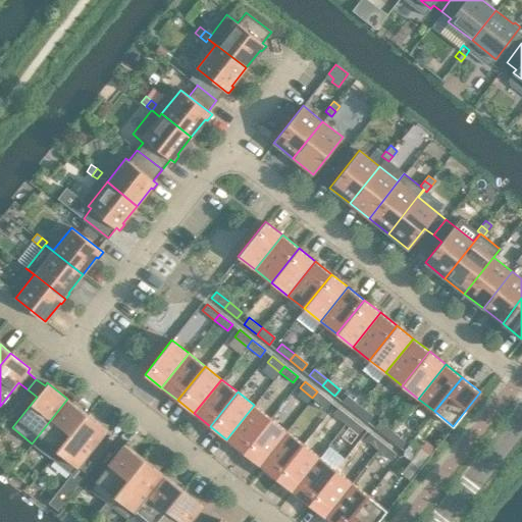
[(325,408),(330,402),(317,392),(312,398),(325,408)]
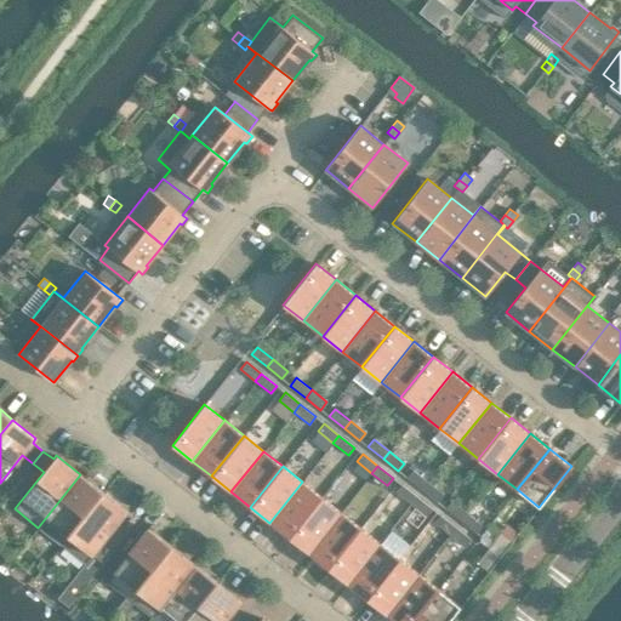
[(422,490),(428,482),(412,469),(406,478),(422,490)]
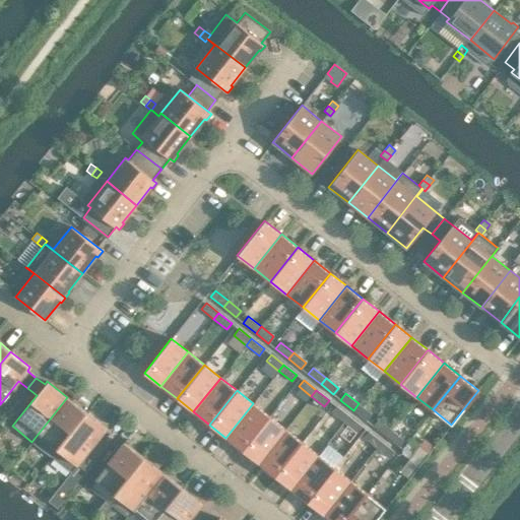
[(31,442),(51,456),(86,412),(67,397),(31,442)]
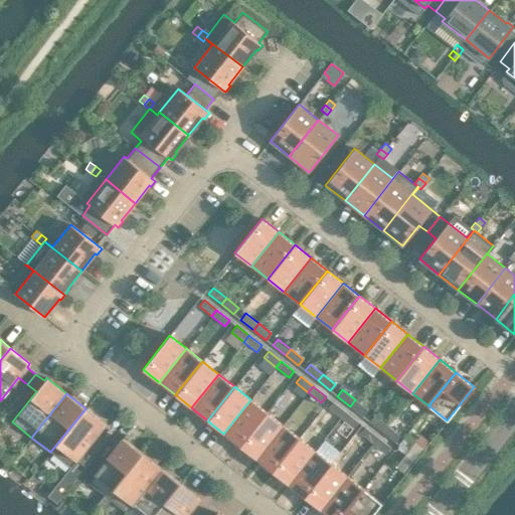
[(267,412),(250,399),(223,434),(239,446),(267,412)]
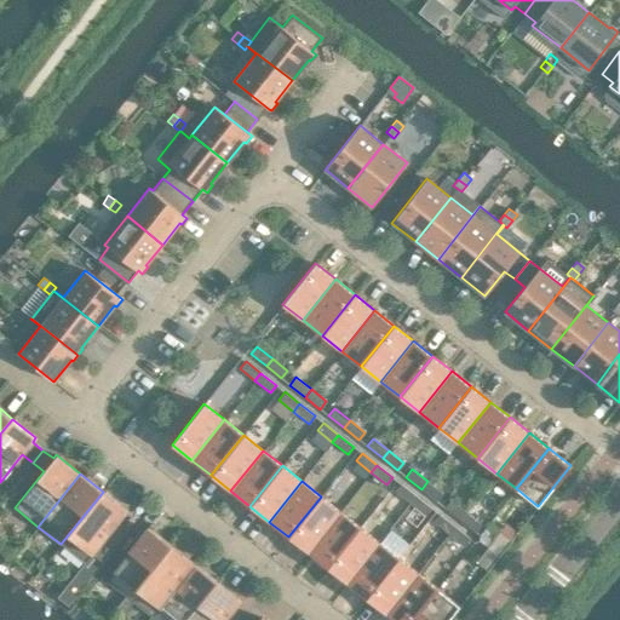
[(436,501),(442,493),(428,481),(422,489),(436,501)]
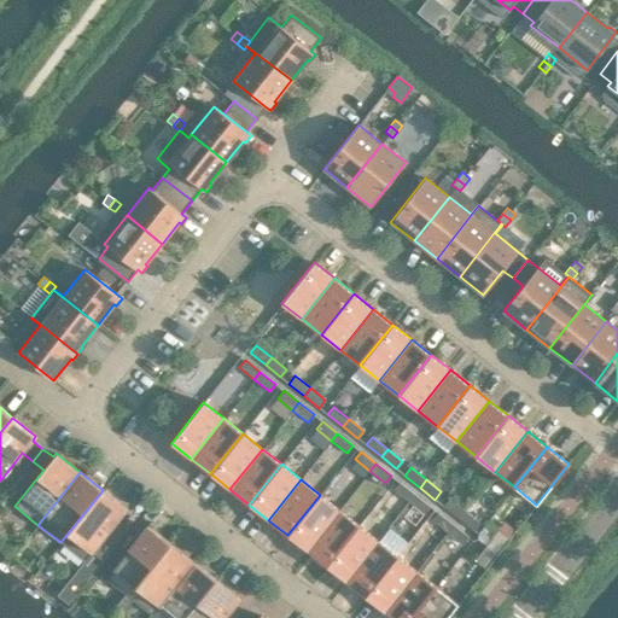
[(408,502),(414,494),(400,482),(394,490),(408,502)]
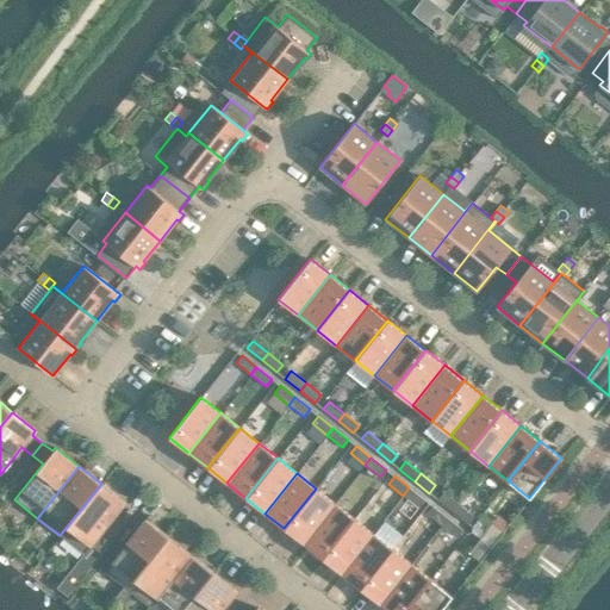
[(116,514),(124,502),(101,484),(60,535),(83,554),(91,545),(101,553),(126,521),(116,514)]
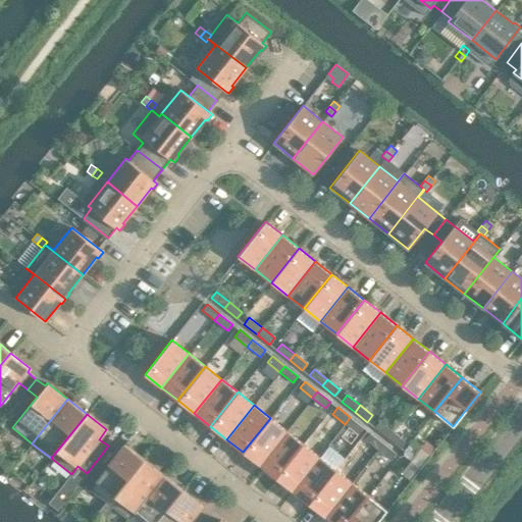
[(358,434),(363,427),(350,417),(345,424),(358,434)]
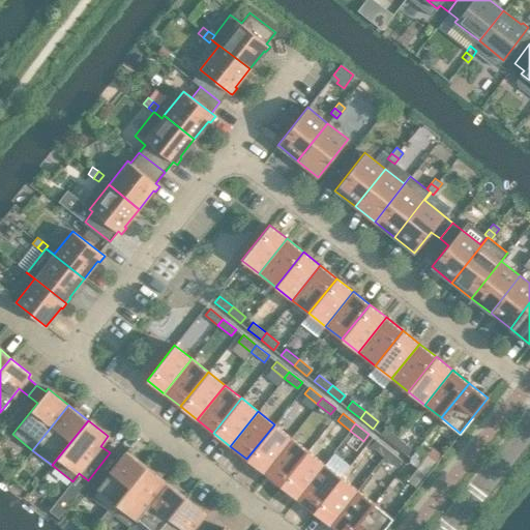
[(291,437),(274,424),(246,459),(263,472),(291,437)]
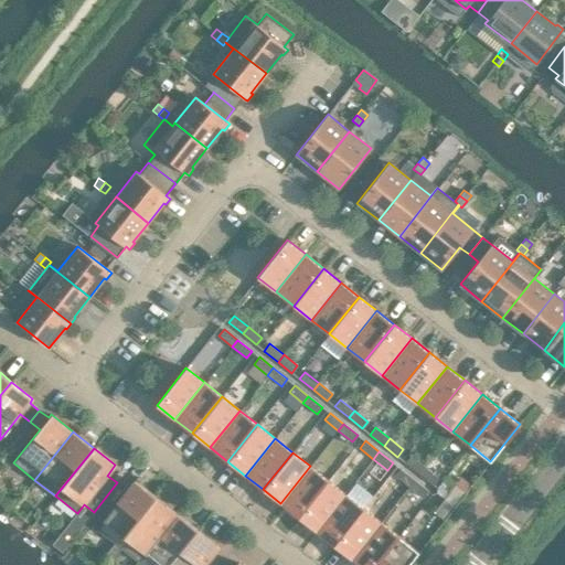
[(419,473),(425,467),(411,456),(405,462),(419,473)]
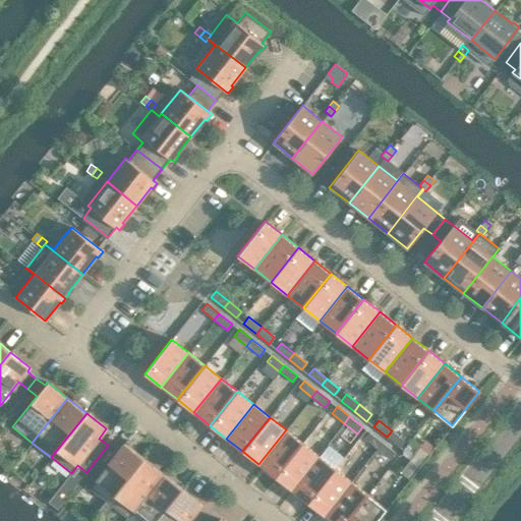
[(302,443),(286,429),(258,464),(275,477),(302,443)]
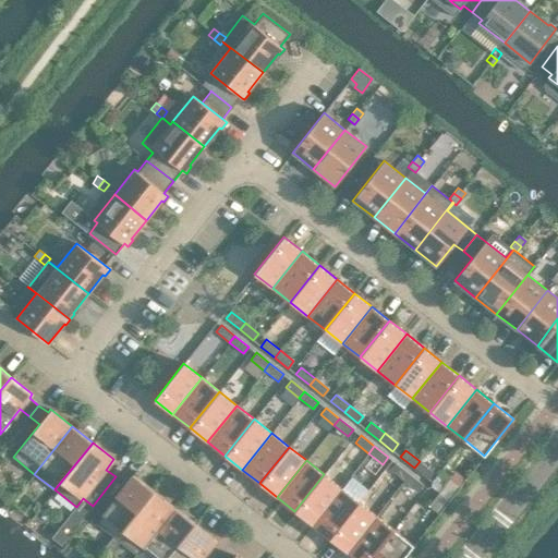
[(427,478),(433,472),(420,461),(414,468),(427,478)]
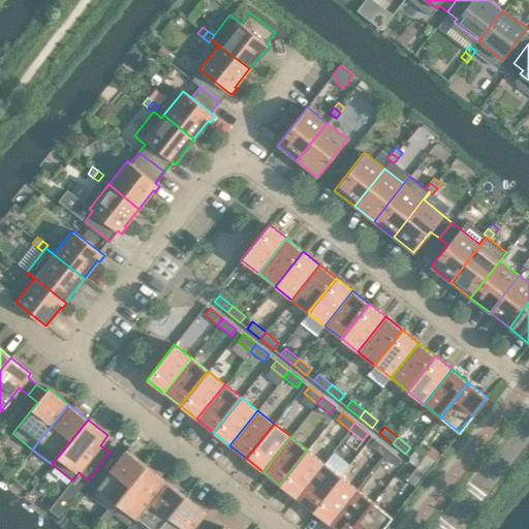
[(382,456),(387,449),(375,439),(370,445),(382,456)]
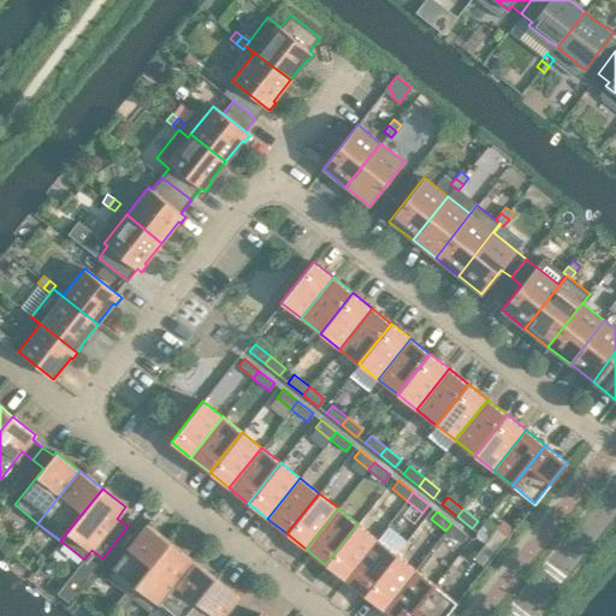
[(129,594),(170,542),(147,523),(105,576),(124,592),(129,594)]
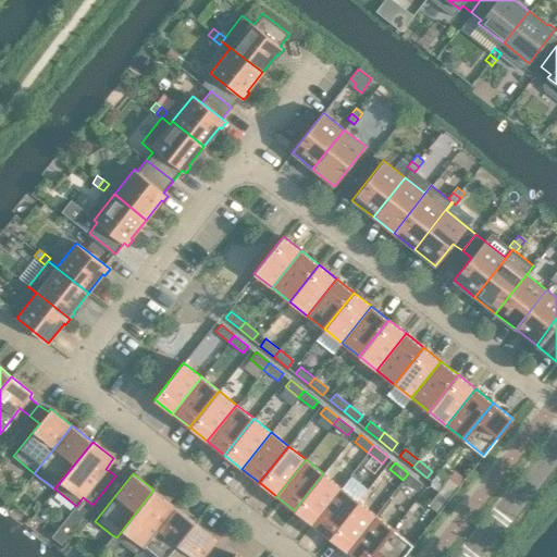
[(341,486),(323,473),(294,510),(311,523),(341,486)]
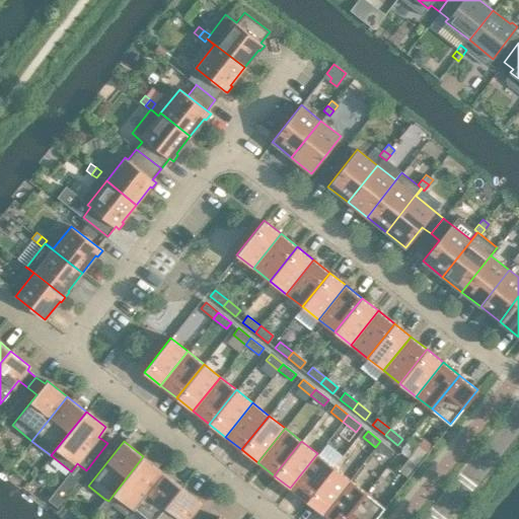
[(388,457),(393,451),(380,441),(375,447),(388,457)]
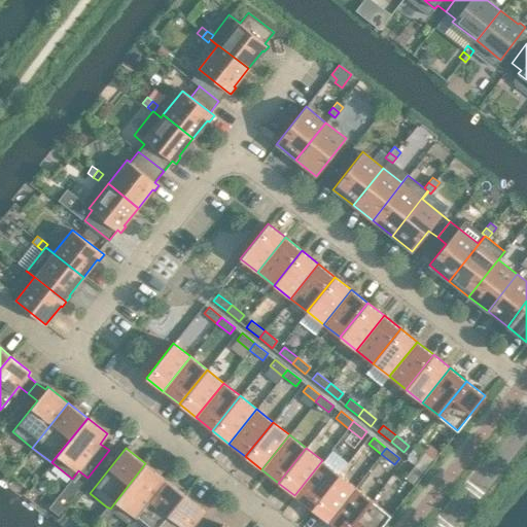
[(424,472),(433,460),(424,453),(414,465),(424,472)]
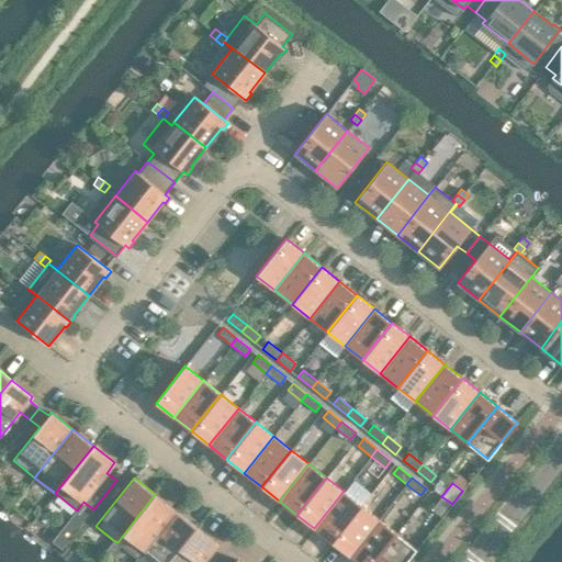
[(344,491),(314,528),(332,542),(361,505),(344,491)]
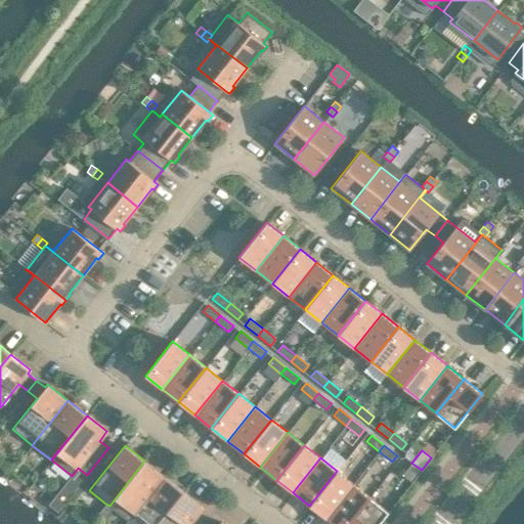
[(144,461),(110,506),(105,504),(101,509),(108,514),(113,509),(129,521),(164,476),(144,461)]
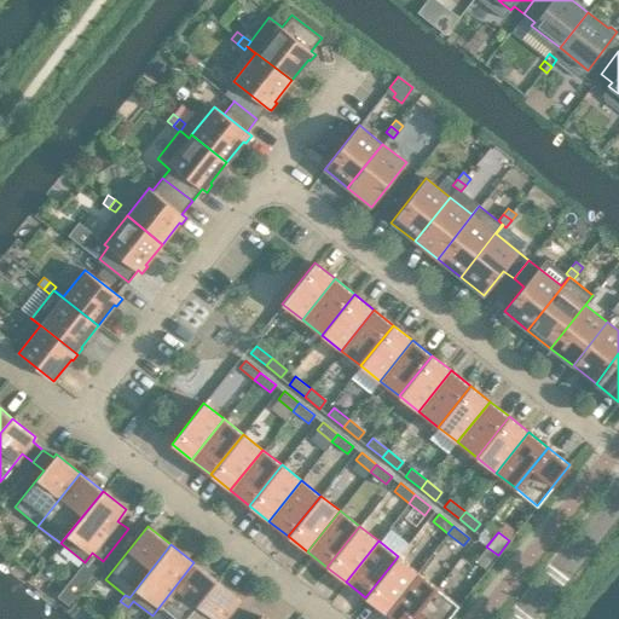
[(487,570),(498,555),(486,547),(475,560),(487,570)]
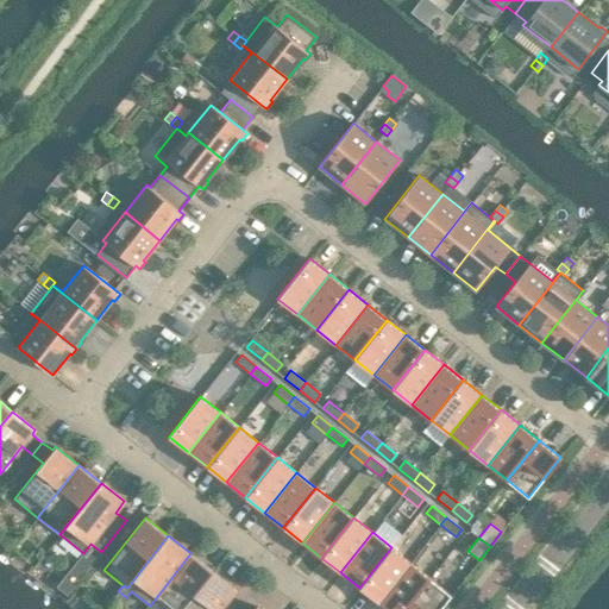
[(391,547),(359,588),(378,603),(410,563),(391,547)]
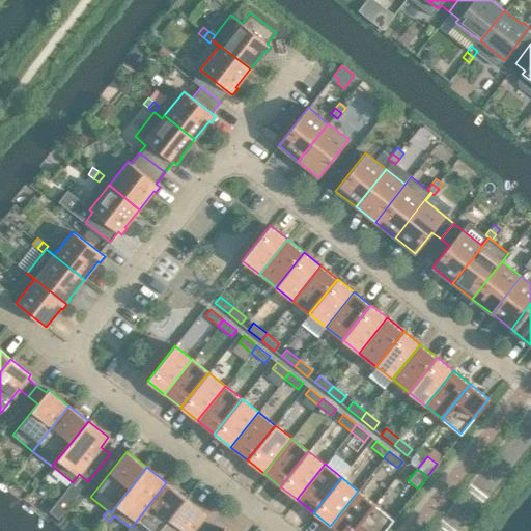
[(137,521),(149,530),(159,530),(186,498),(166,482),(131,528),(137,521)]
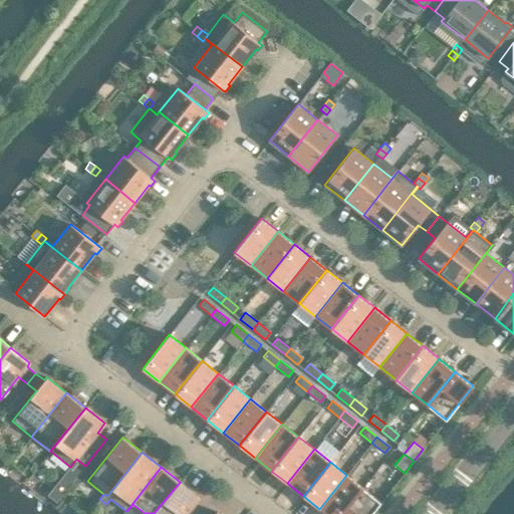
[(341,513),(362,487),(346,475),(319,509),(326,513),(341,513)]
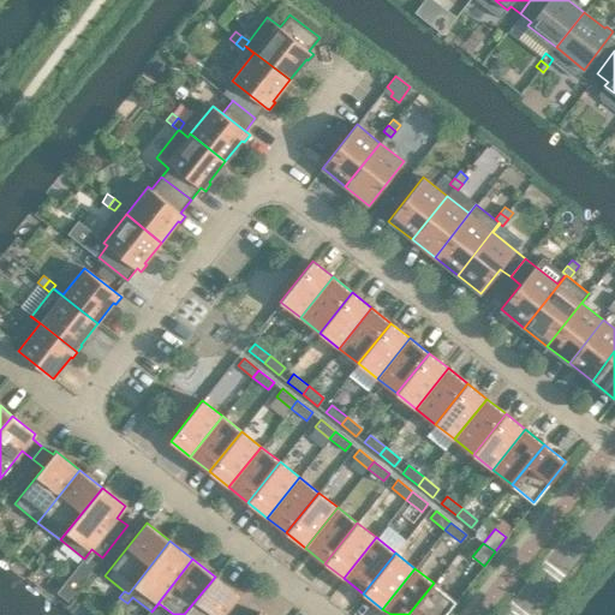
[(239,614),(240,614),(230,607),(239,596),(215,577),(184,614),(239,614)]
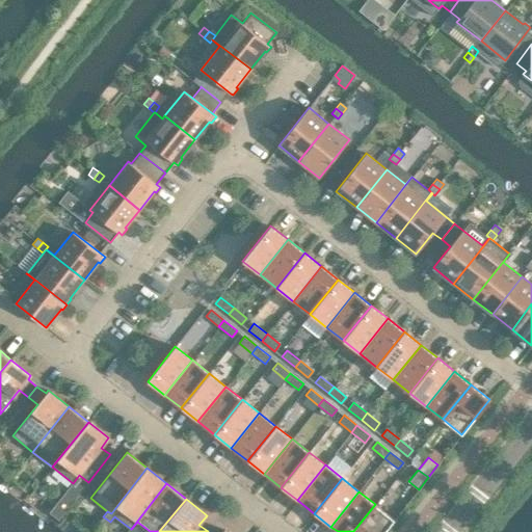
[(375,504),(353,531),(384,531),(395,520),(375,504)]
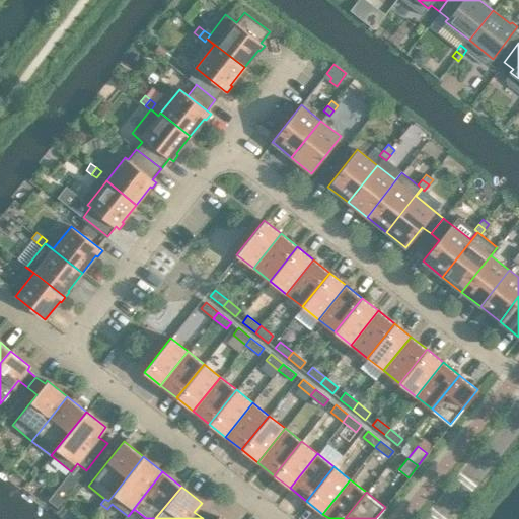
[(100,504),(96,509),(103,514),(107,509),(100,504)]
